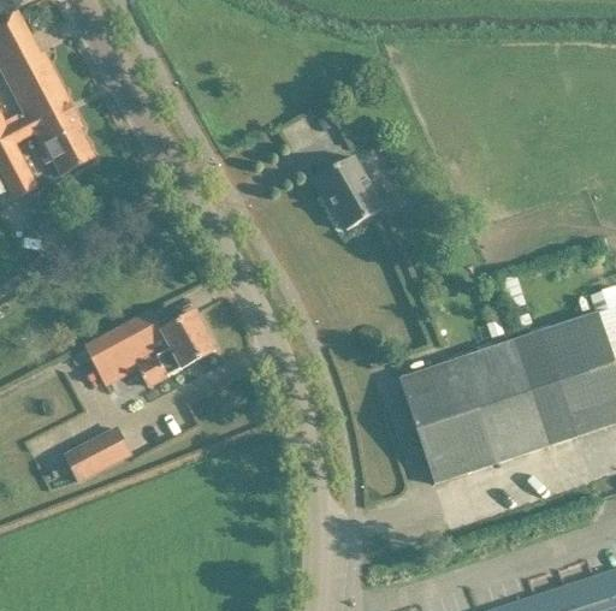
[(83,124),(65,89),(45,52),(41,53),(17,10),(0,18),(0,64),(24,111),(19,113),(22,118),(6,126),(0,113),(0,167),(16,197),(37,185),(13,141),(34,129),(42,143),(39,146),(46,159),(52,155),(61,172),(94,155),(78,125),(83,124)]
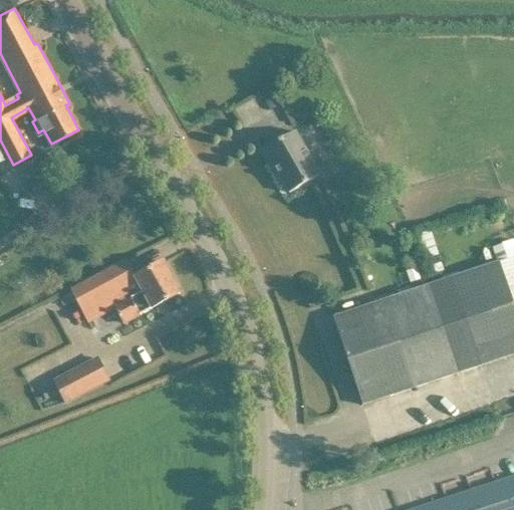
[(296,128),(281,136),(264,146),(289,190),(321,172),(296,128)]
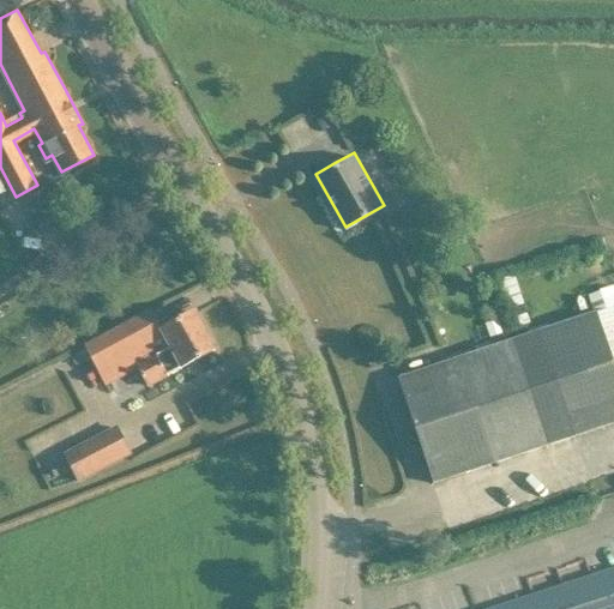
[(613,302),(421,368),(398,375),(433,480),(613,418),(613,302)]
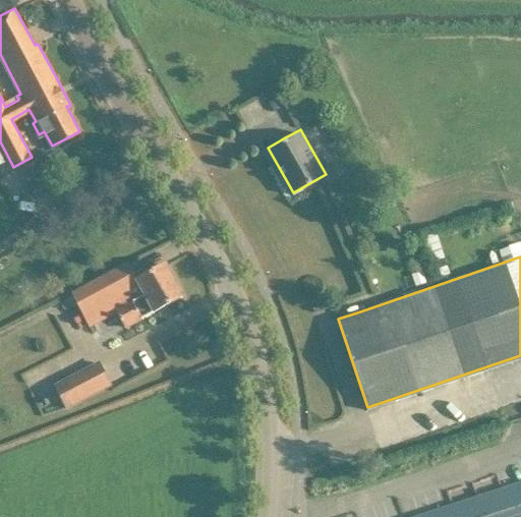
[(128,263),(72,292),(89,323),(117,308),(126,325),(182,294),(165,263),(142,275),(140,272),(134,275),(128,263)]
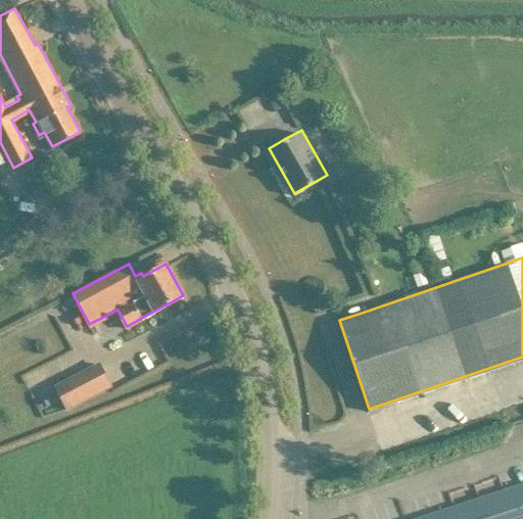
[(112,383),(100,361),(68,378),(80,400),(112,383)]
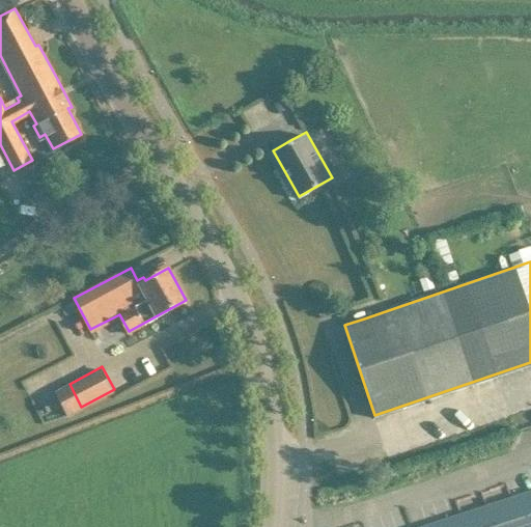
[(530,526),(530,490),(417,526),(530,526)]
